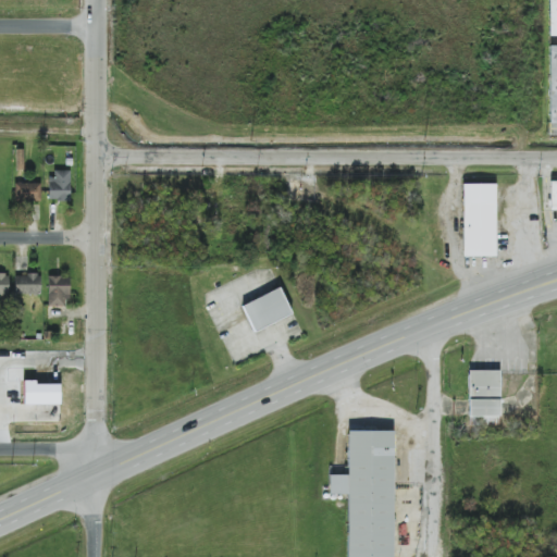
[(556,0),(547,0),(547,36),(556,36),(556,0)]
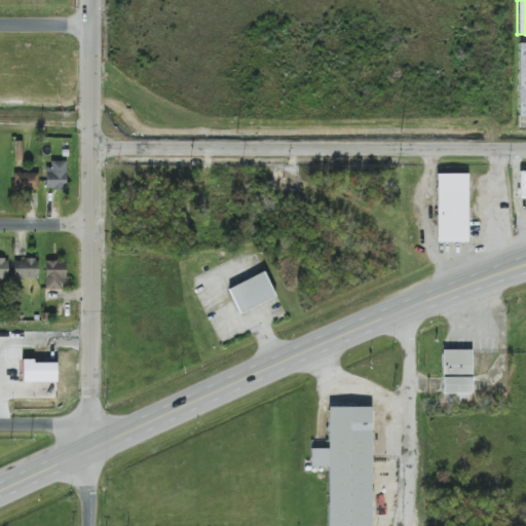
[(66,161),(46,161),(47,189),(66,189),(66,161)]
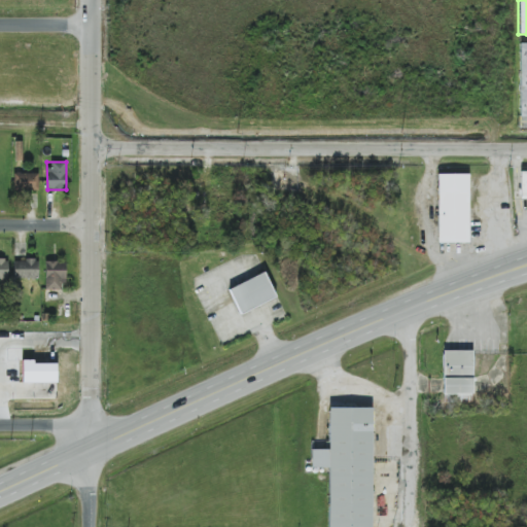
[(38,174),(14,173),(13,190),(38,191),(38,174)]
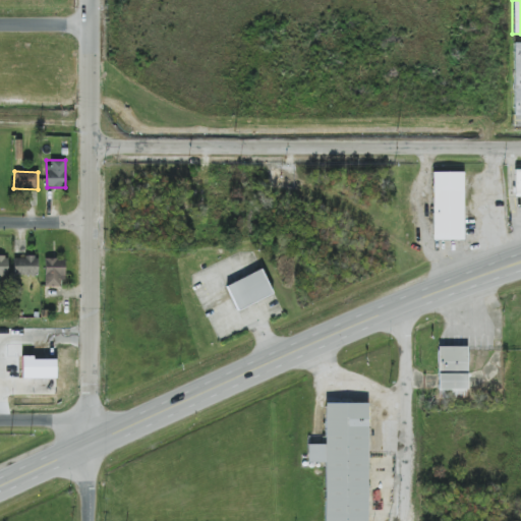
[(463,171),(432,171),(432,240),(463,240),(463,171)]
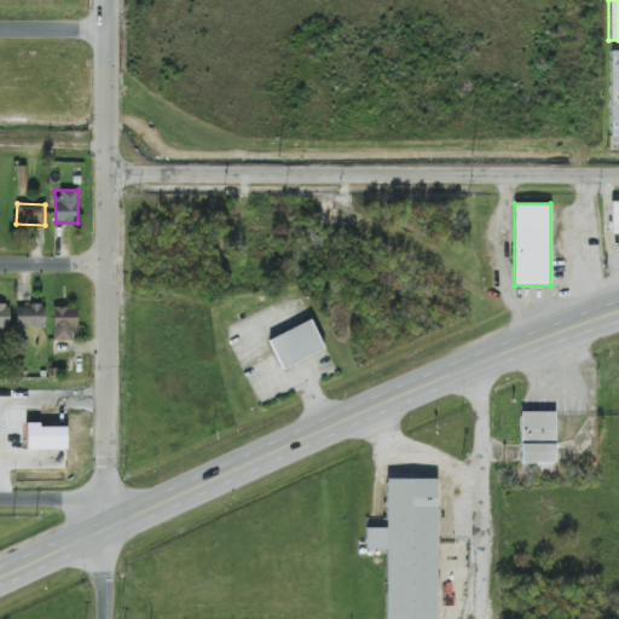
[(45,327),(45,306),(16,306),(17,328),(45,327)]
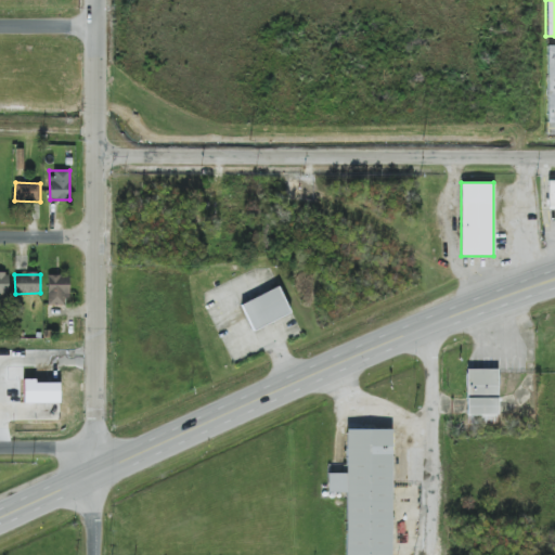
[(48,306),(68,305),(67,275),(47,275),(48,306)]
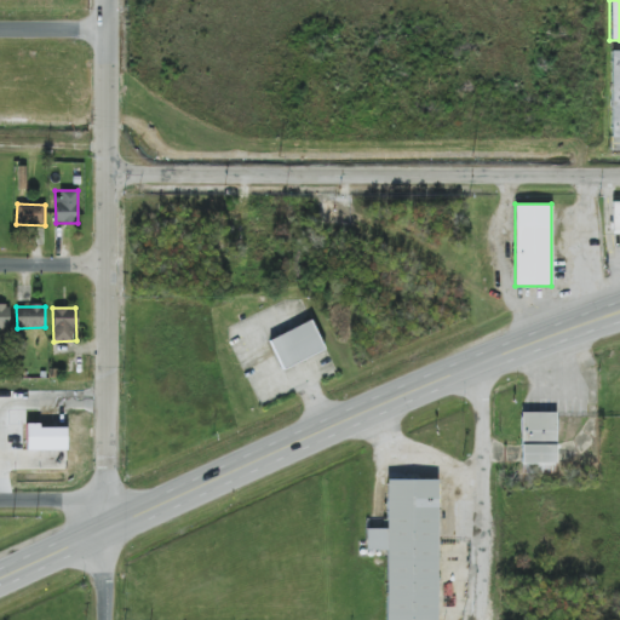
[(268,338),(281,368),(325,349),(311,319),(268,338)]
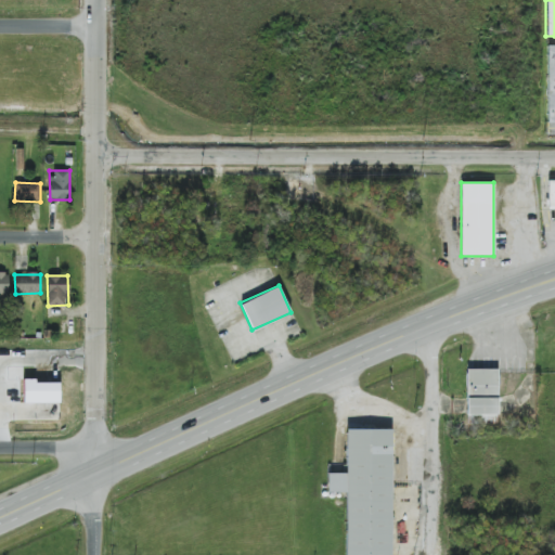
[(498,368),(466,368),(466,424),(498,424),(498,368)]
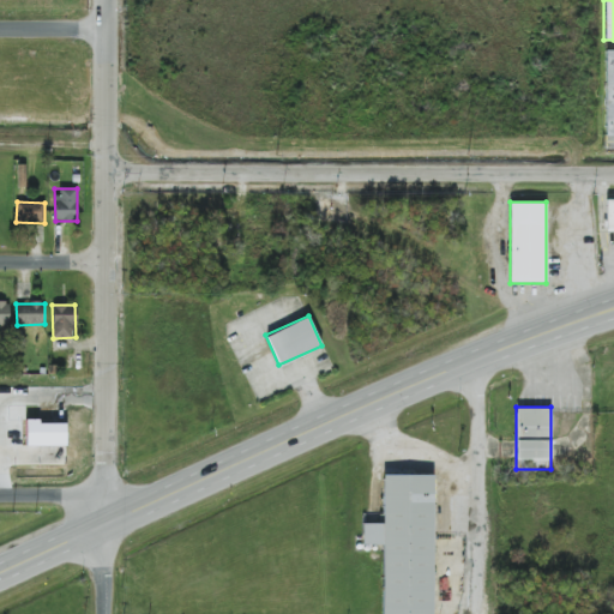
[(66,446),(65,422),(25,422),(26,446),(66,446)]
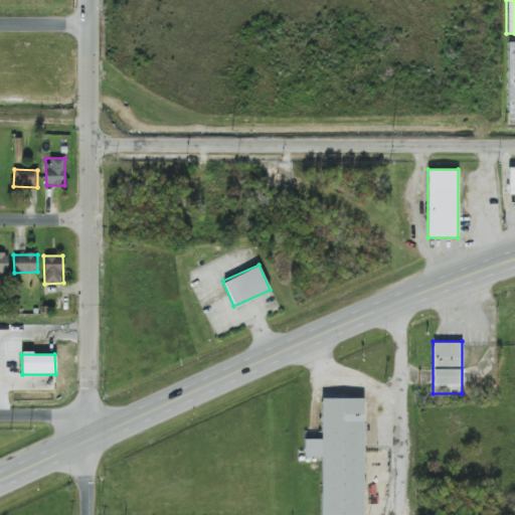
[(362,514),(363,396),(322,395),(321,430),(304,430),(304,456),(321,457),(321,514),(362,514)]
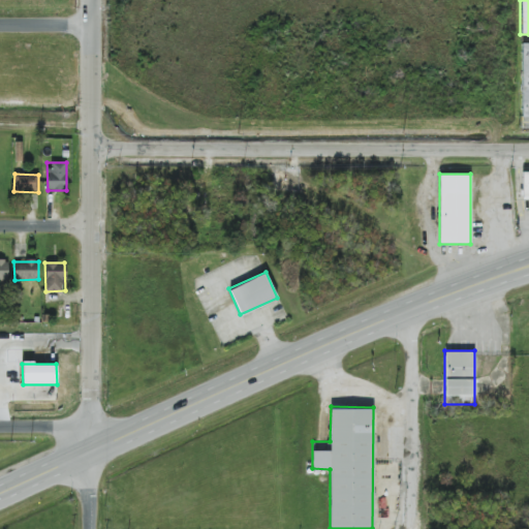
All buildings are outlined.
